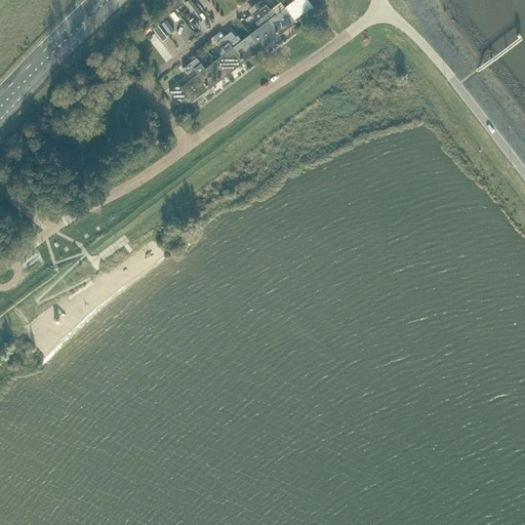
[(187,0),(185,3),(195,16),(200,12),(191,0),(187,0)]
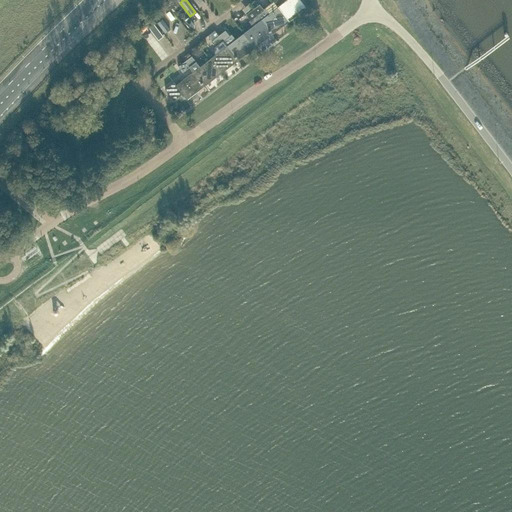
[(306,8),(299,0),(285,0),(286,0),(277,7),(288,21),(306,8)]
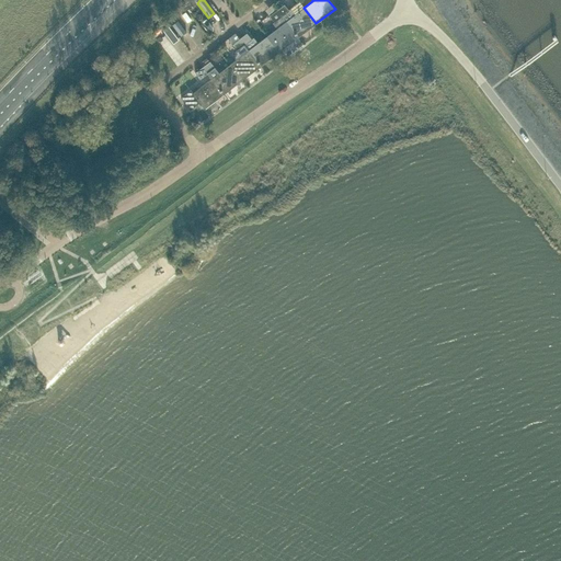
[(316,23),(304,8),(299,2),(288,11),(284,6),(276,11),(297,37),(316,23)]
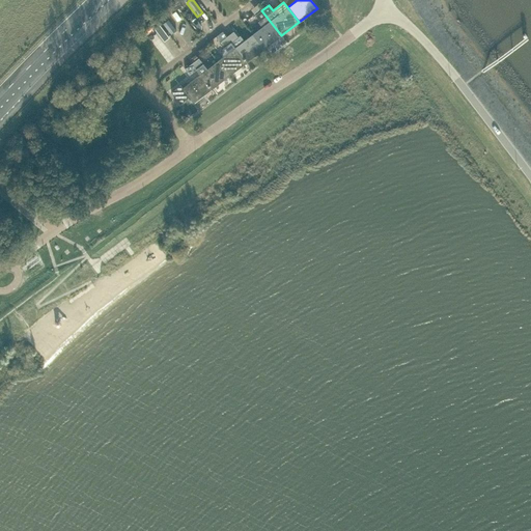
[(263,49),(281,35),(261,10),(254,16),(259,22),(258,23),(261,27),(252,34),(263,49)]
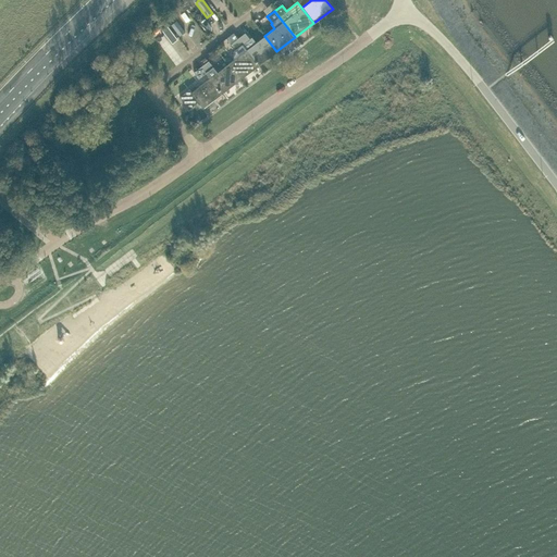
[(171,25),(180,37),(186,32),(176,21),(171,25)]
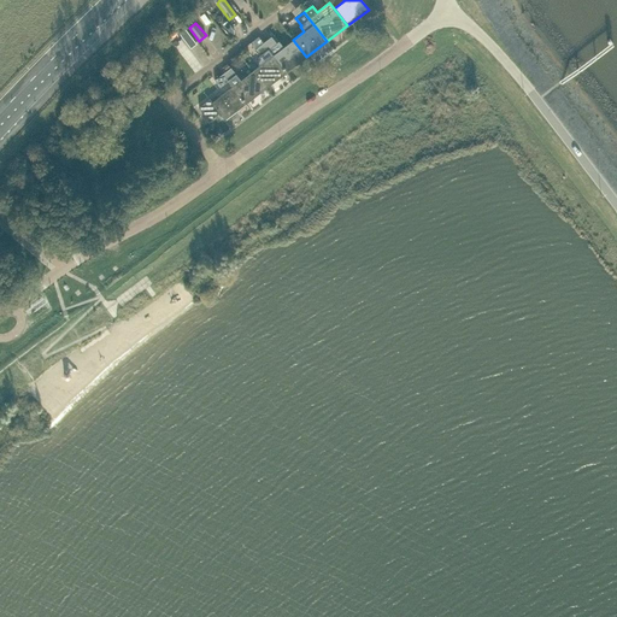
[(178,34),(191,48),(197,43),(184,29),(178,34)]
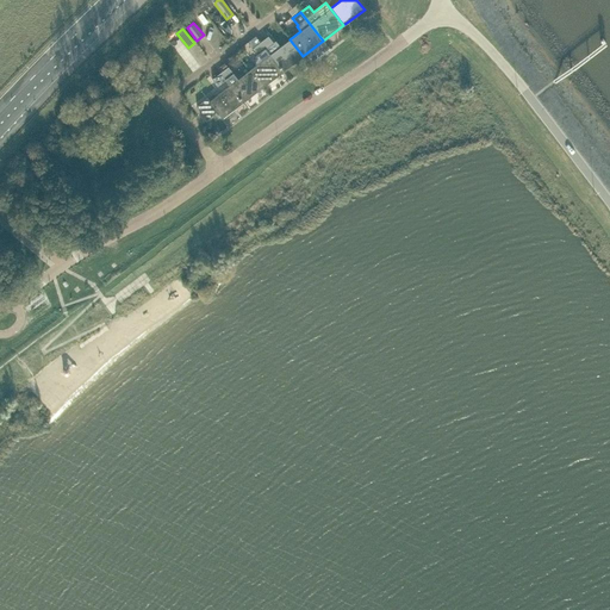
[(275,42),(273,43),(267,36),(260,42),(265,49),(269,55),(282,72),(303,56),(290,39),(280,47),(275,42)]
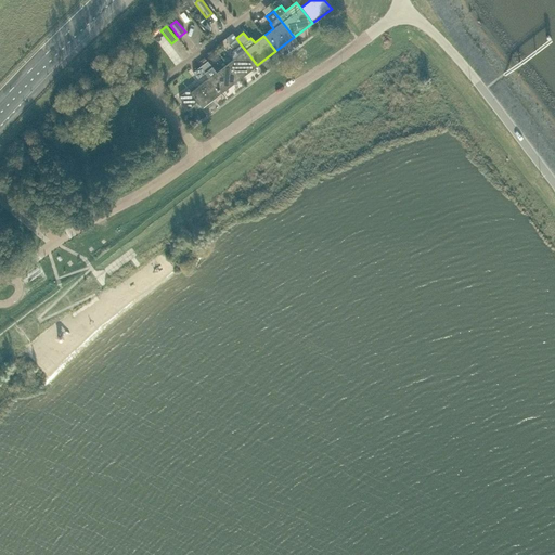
[(233,50),(241,44),(236,38),(229,44),(233,50)]
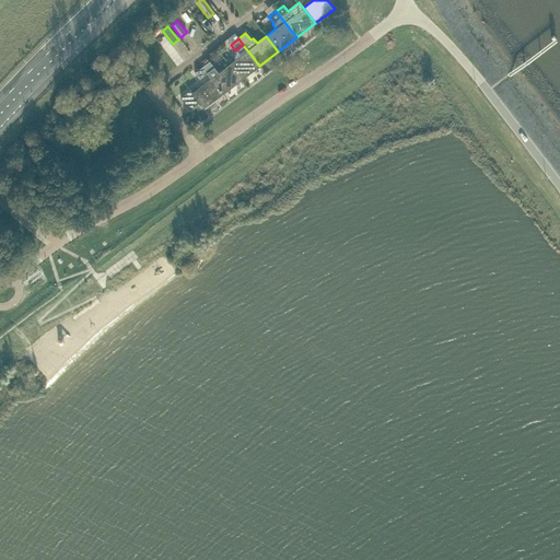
[(242,80),(259,66),(247,50),(243,45),(235,50),(234,53),(233,58),(235,60),(229,65),(242,80)]
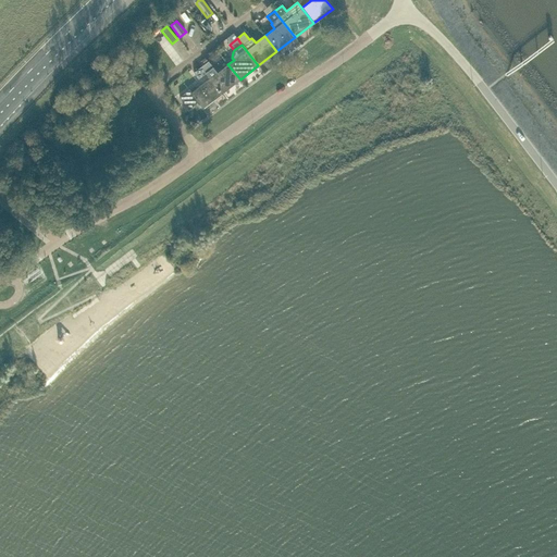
[(227,64),(217,73),(208,61),(200,66),(206,73),(209,78),(222,94),(240,79),(227,64)]
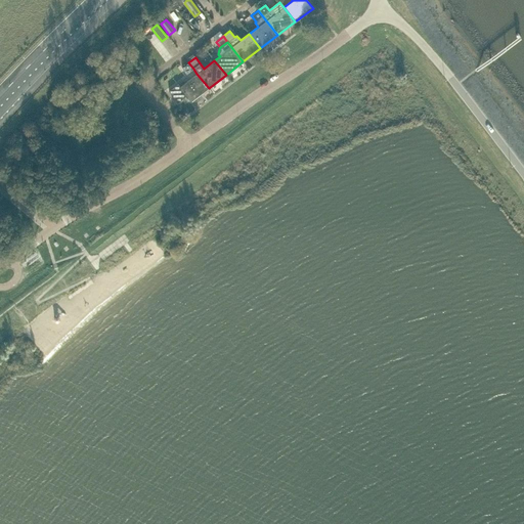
[(186,75),(193,69),(188,62),(182,69),(186,75)]
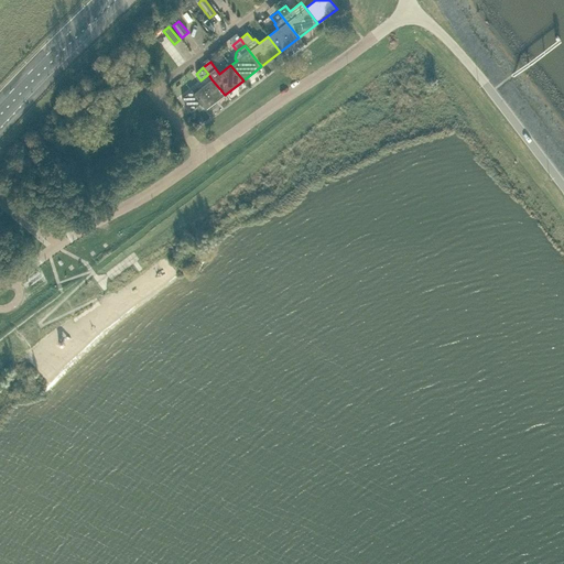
[(205,110),(225,95),(212,79),(194,94),(191,90),(181,98),(191,111),(201,104),(205,110)]
